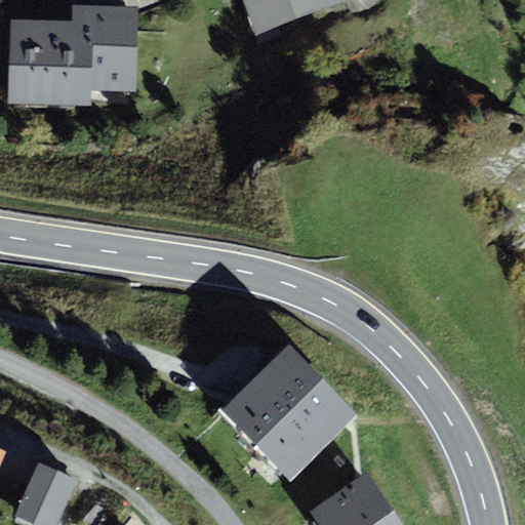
[(342,0),(223,0),(225,4),(234,0),(245,0),(257,33),(344,2),(342,0)]
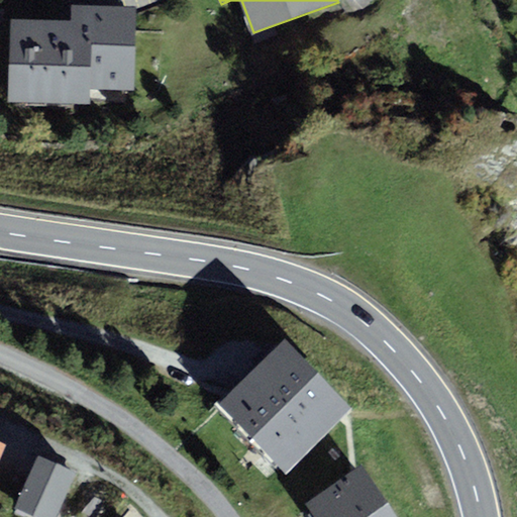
[(72,21),(12,20),(10,104),(88,105),(89,89),(133,90),(135,8),(73,6),(72,21)]
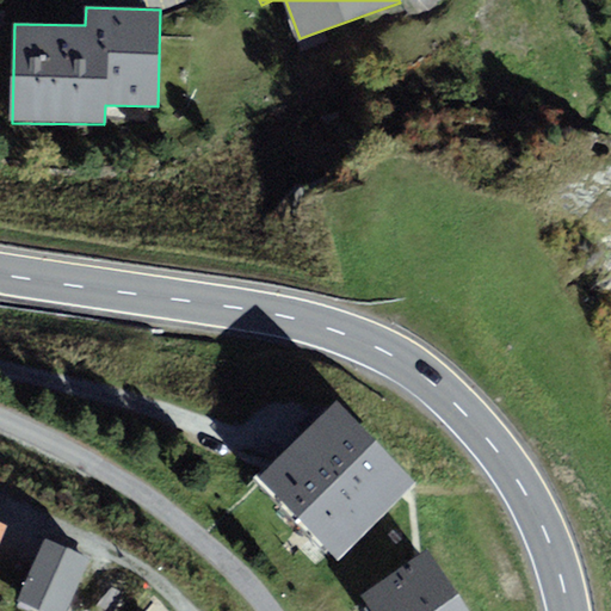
[(412,485),(338,405),(261,475),(335,555),(412,485)]
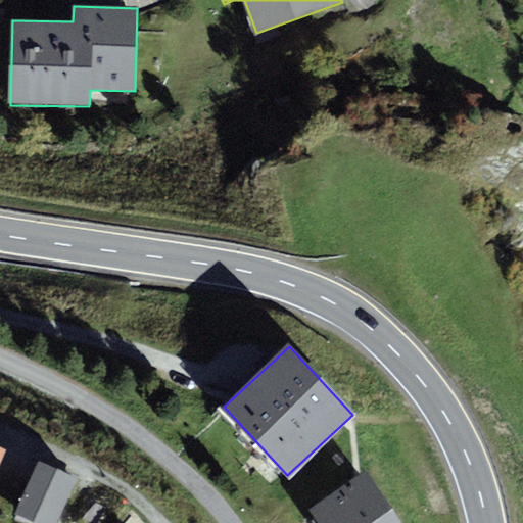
[(39,522),(57,522),(78,480),(40,463),(16,513),(39,522)]
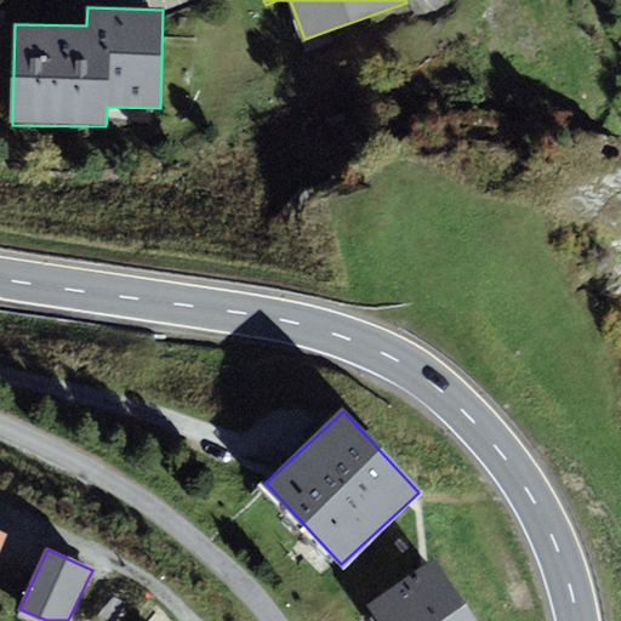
[(473,620),(433,562),(369,604),(380,620),(473,620)]
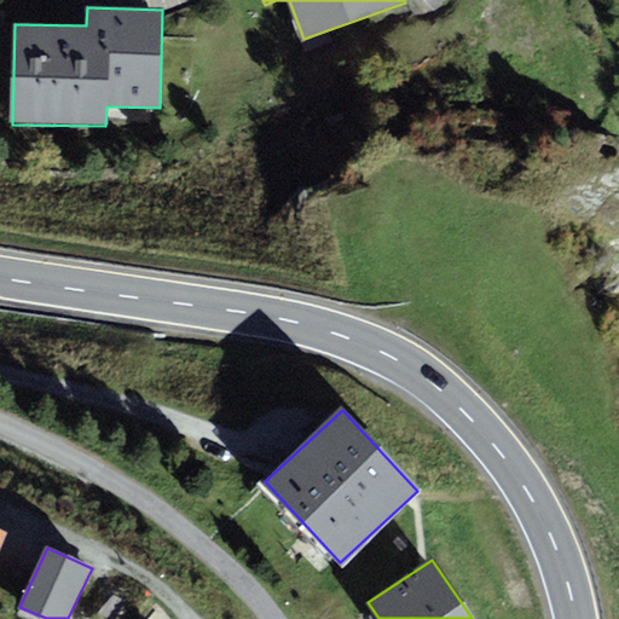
All buildings are outlined.
